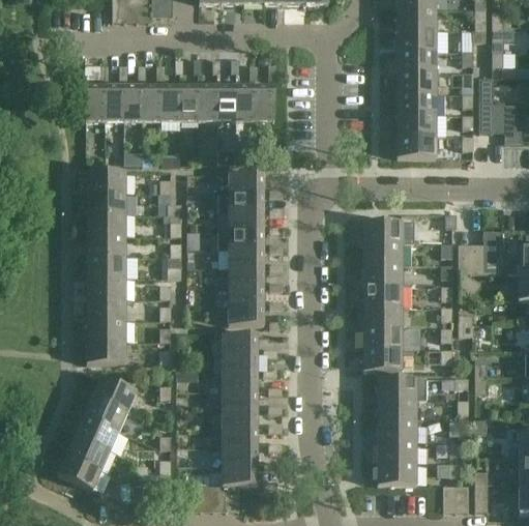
[(112,0),(112,8),(112,23),(124,24),(124,0),(112,0)]
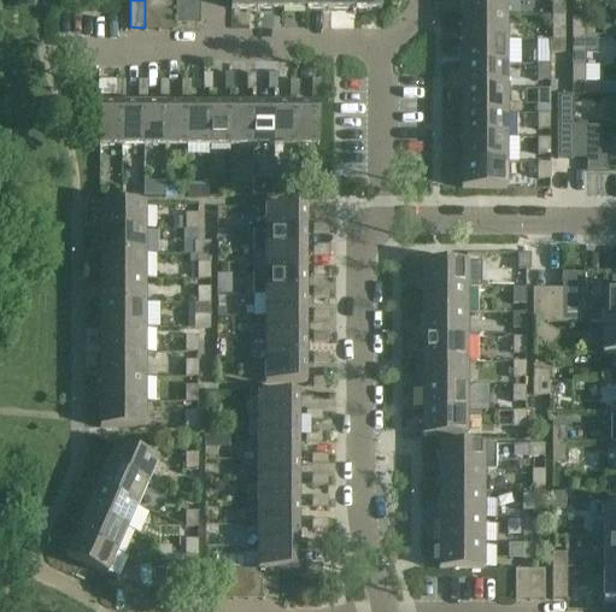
[(145,0),(145,28),(159,28),(159,0),(145,0)]
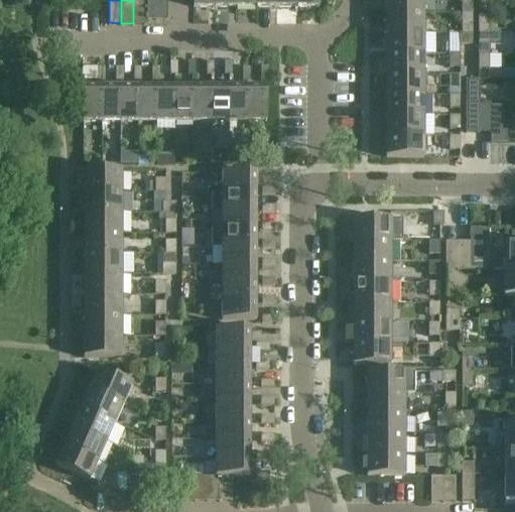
[(133,0),(133,23),(146,23),(146,0),(133,0)]
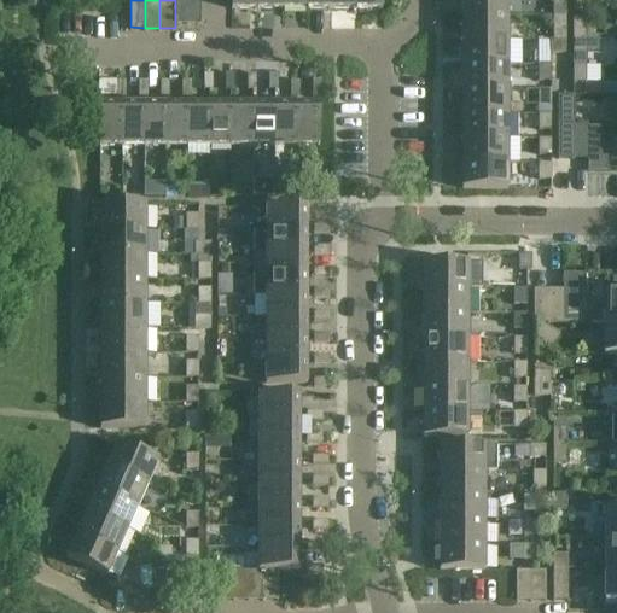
[(178,0),(176,22),(202,22),(202,0),(178,0)]
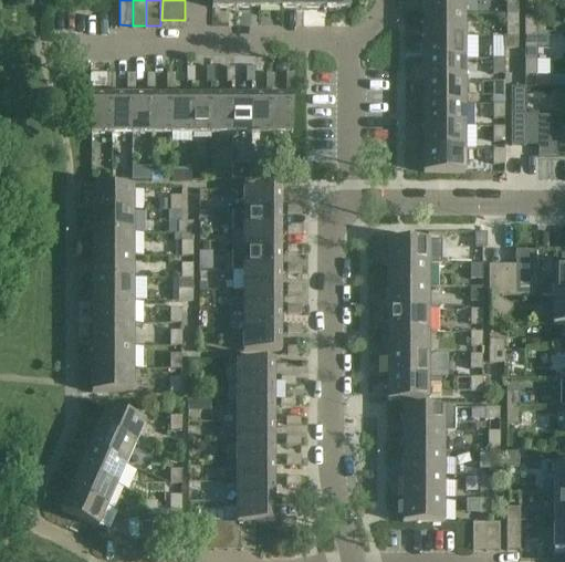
[(424,0),(425,11),(467,11),(466,0),(424,0)]
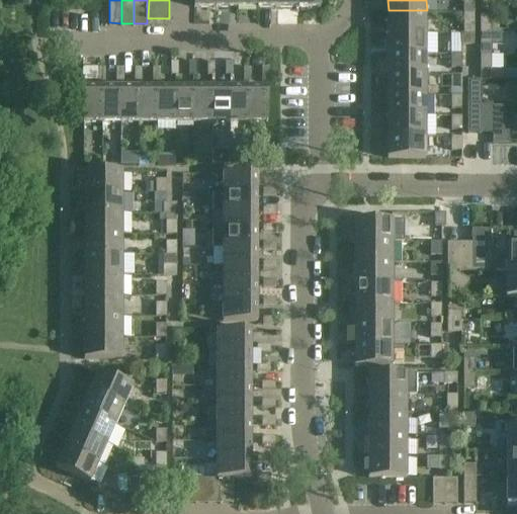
[(427,10),(389,10),(389,31),(426,31),(427,10)]
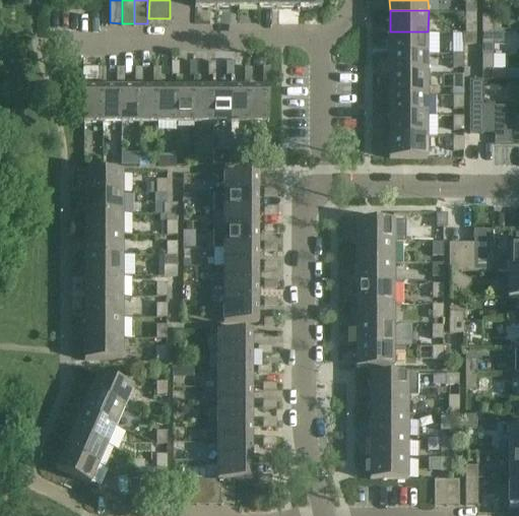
[(476,10),(466,10),(466,23),(476,23),(476,10)]
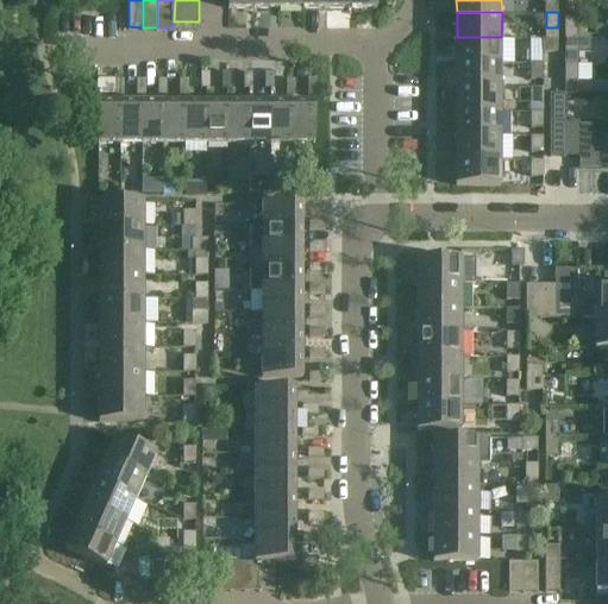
[(565,33),(578,33),(578,14),(565,14),(565,33)]
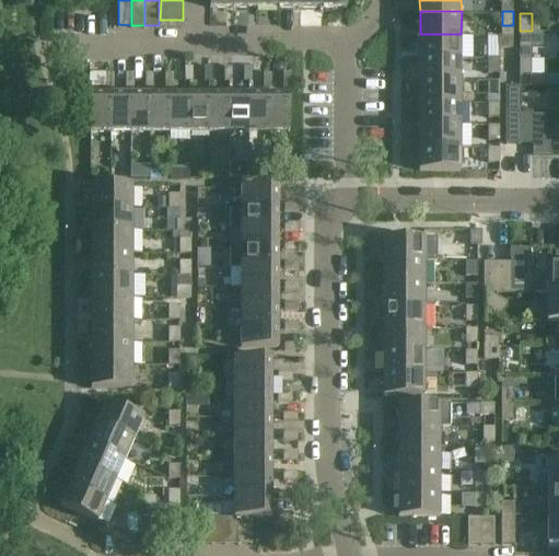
[(532,31),(520,31),(520,45),(532,44),(532,31)]
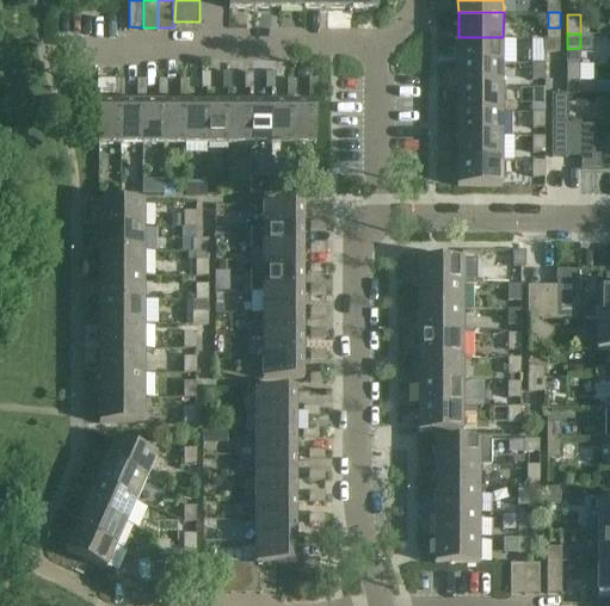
[(503,37),(458,37),(458,61),(503,61),(503,37)]
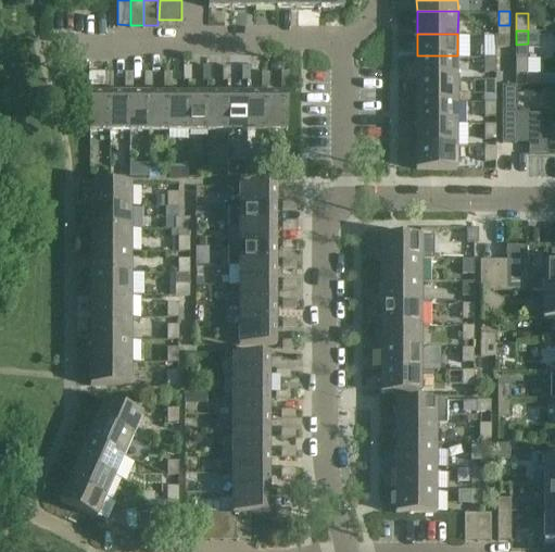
[(495,45),(496,45),(511,45),(511,34),(497,34),(495,34),(495,45)]
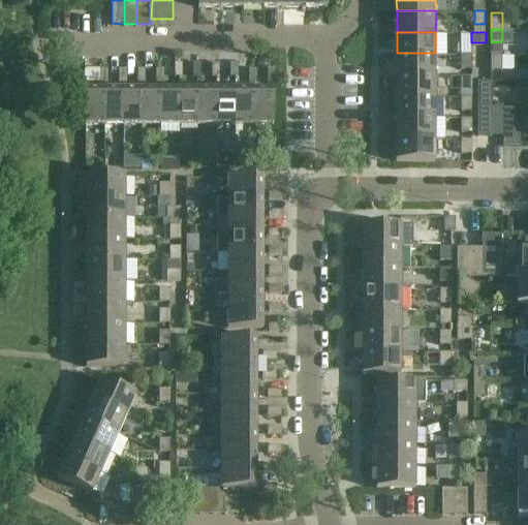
[(435,53),(397,53),(397,73),(435,73),(435,53)]
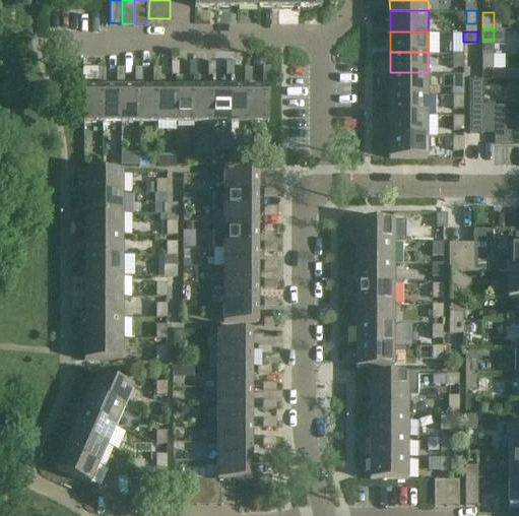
[(453,52),(453,66),(464,66),(464,52),(453,52)]
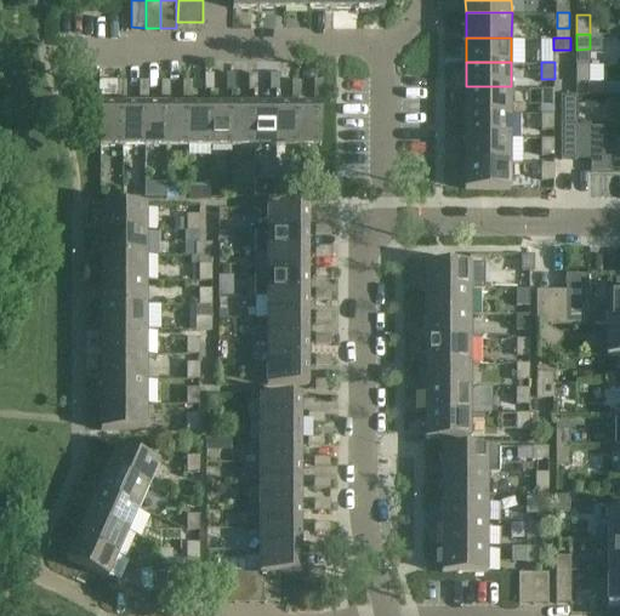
[(590,63),(576,63),(576,80),(590,80),(590,63)]
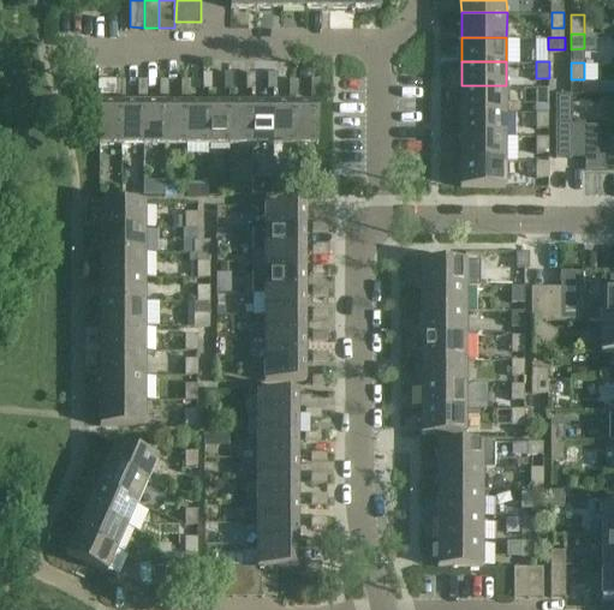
[(213,71),(203,71),(203,87),(213,87),(213,71)]
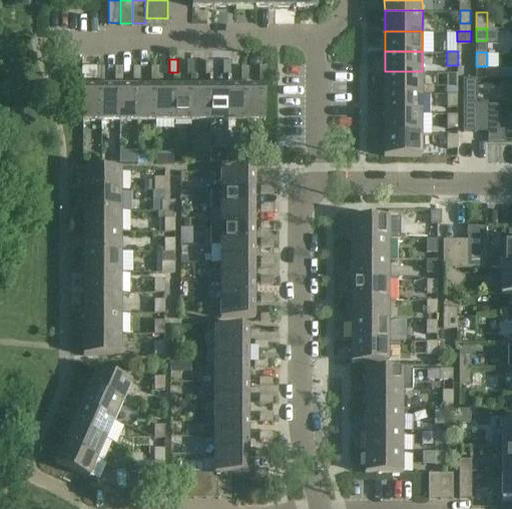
[(187,59),(187,72),(195,72),(195,59),(187,59)]
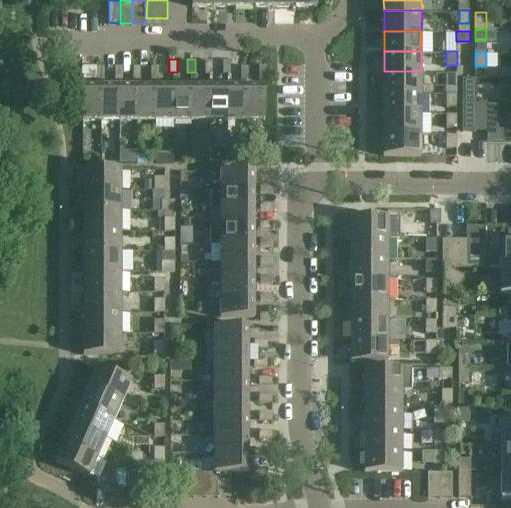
[(205,59),(205,72),(213,72),(213,59),(205,59)]
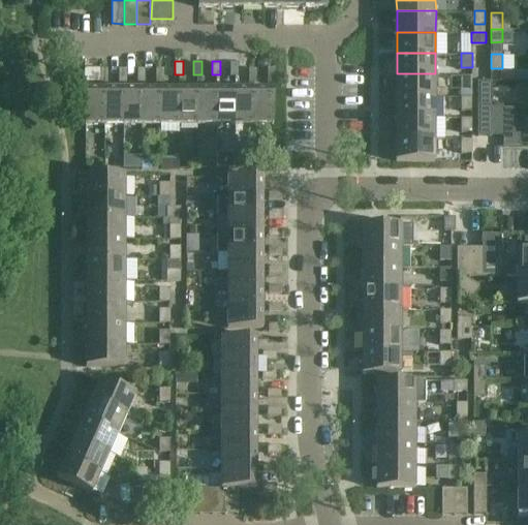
[(239,61),(230,61),(230,74),(239,74),(239,61)]
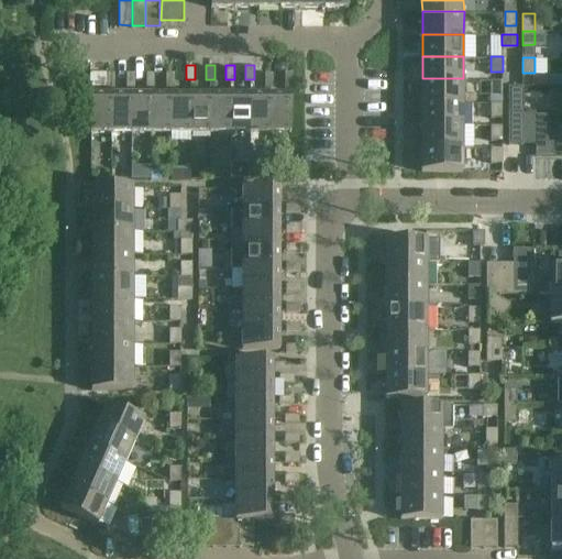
[(107,70),(106,86),(116,86),(116,70),(107,70)]
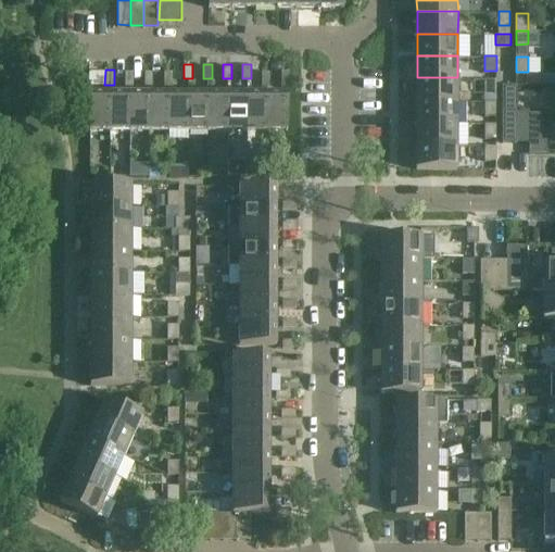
[(125,70),(125,85),(134,85),(134,70),(125,70)]
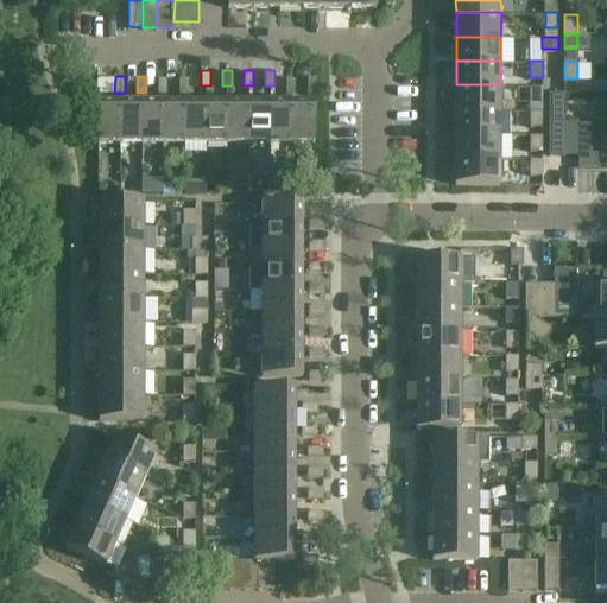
[(168,76),(158,76),(158,93),(168,93),(168,76)]
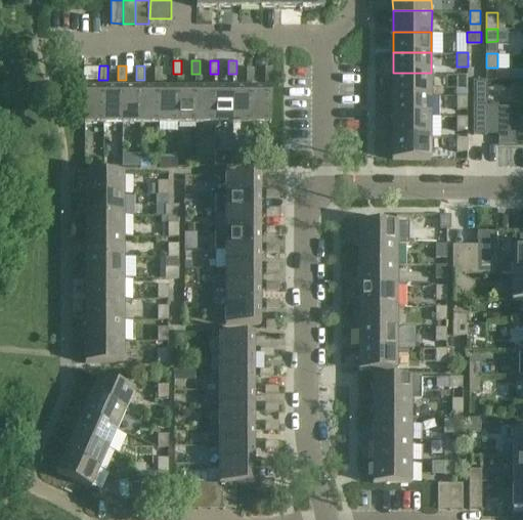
[(163,66),(155,66),(155,80),(163,80),(163,66)]
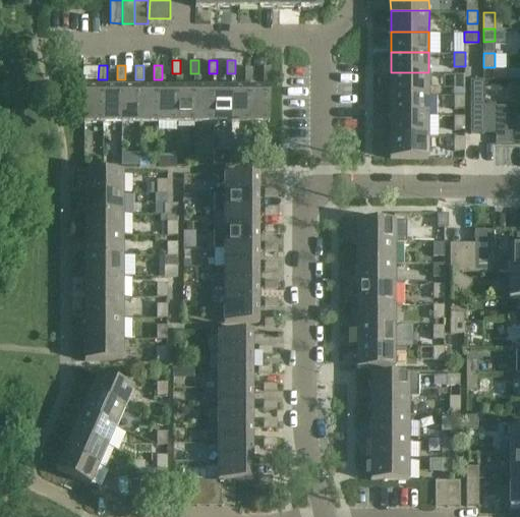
[(245,65),(245,79),(253,79),(253,65),(245,65)]
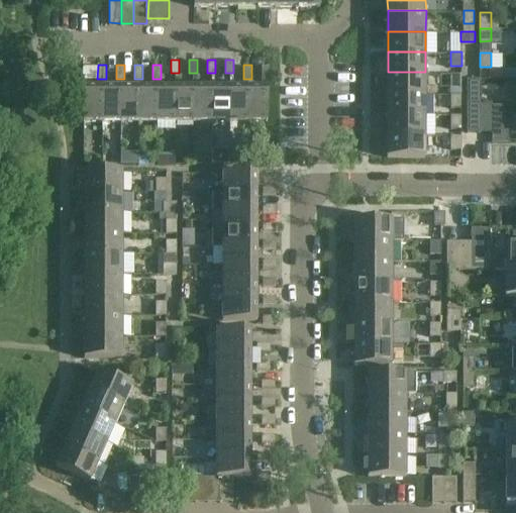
[(270,65),(262,65),(262,79),(270,79),(270,65)]
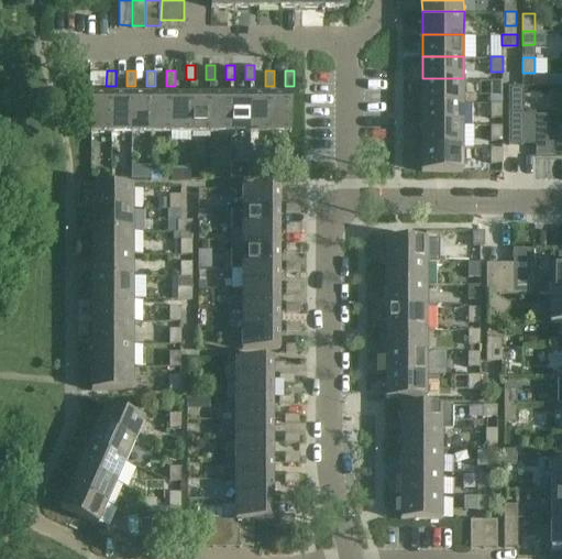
[(463,78),(422,78),(422,101),(463,101),(463,78)]
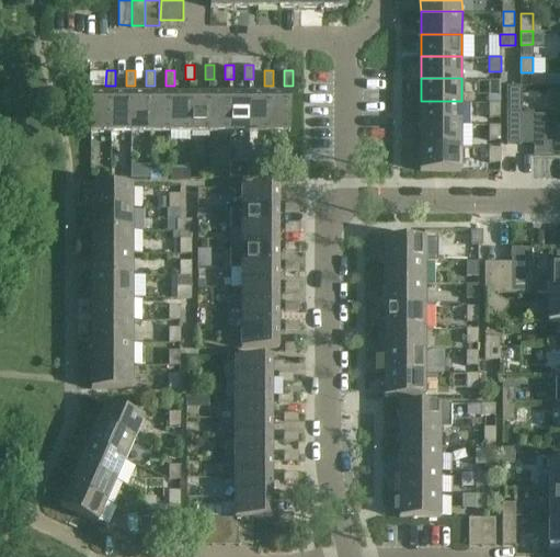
[(489,79),(489,93),(501,93),(501,79),(489,79)]
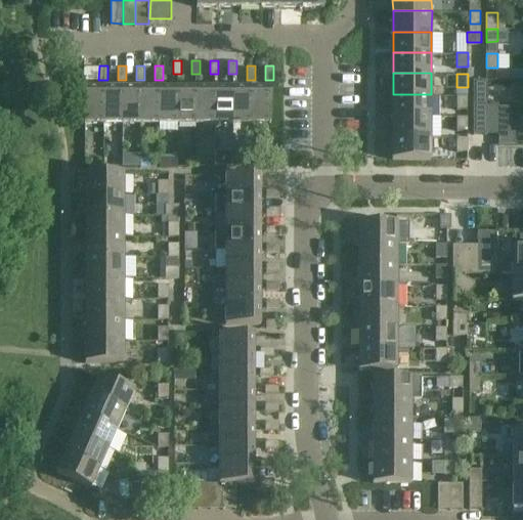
[(85,86),(84,122),(104,122),(104,86),(85,86)]
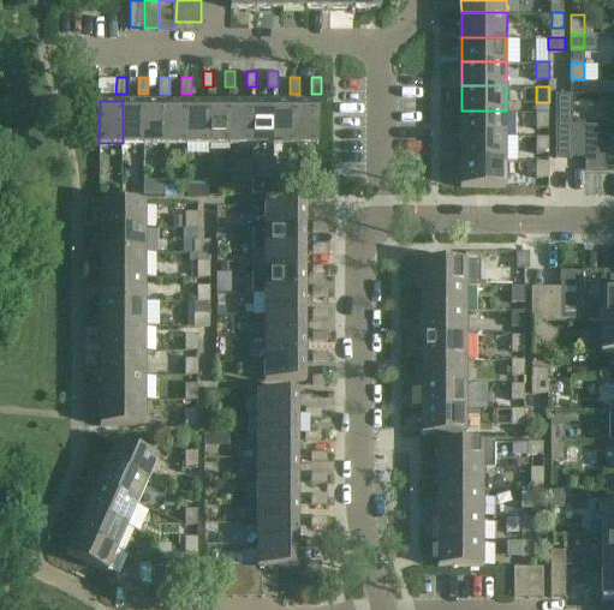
[(144,143),(144,101),(123,101),(123,143),(144,143)]
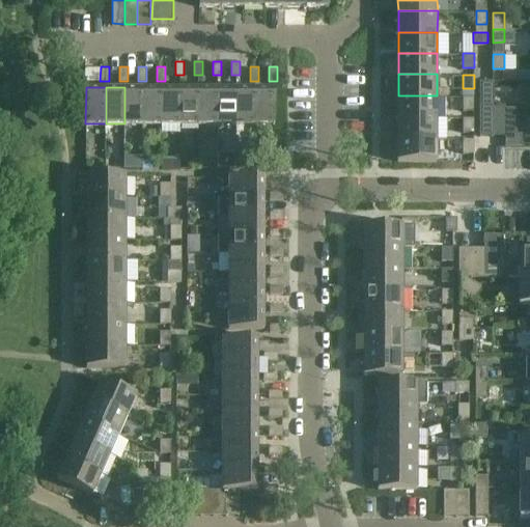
[(143,123),(143,88),(124,87),(124,123),(143,123)]
